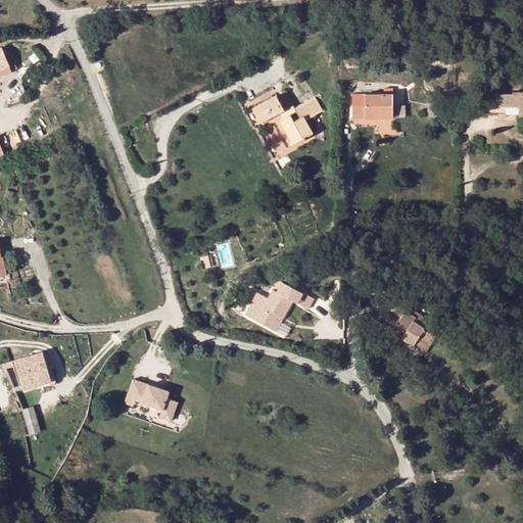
[(0,70),(10,67),(2,48),(0,49),(0,70)]
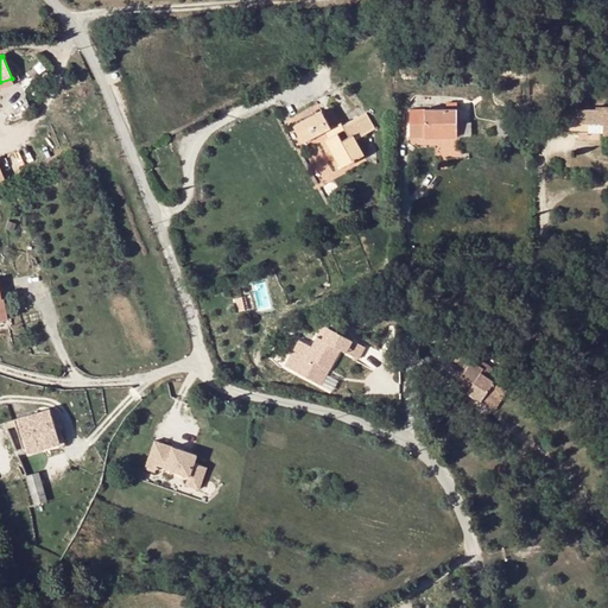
[(0,89),(14,84),(12,78),(0,82),(0,89)]
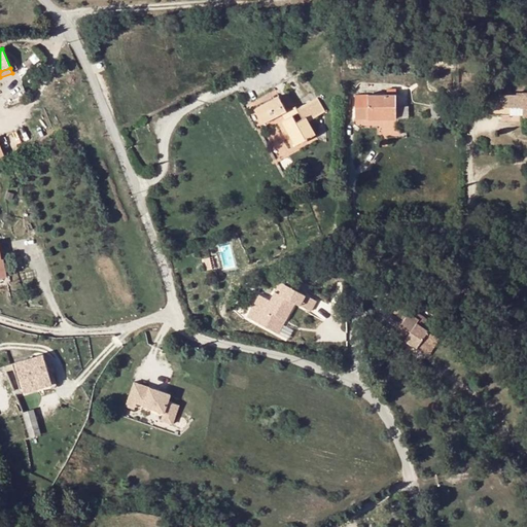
[(499,94),(499,90),(487,90),(487,114),(522,114),(522,115),(526,114),(526,92),(515,93),(515,94),(499,94)]
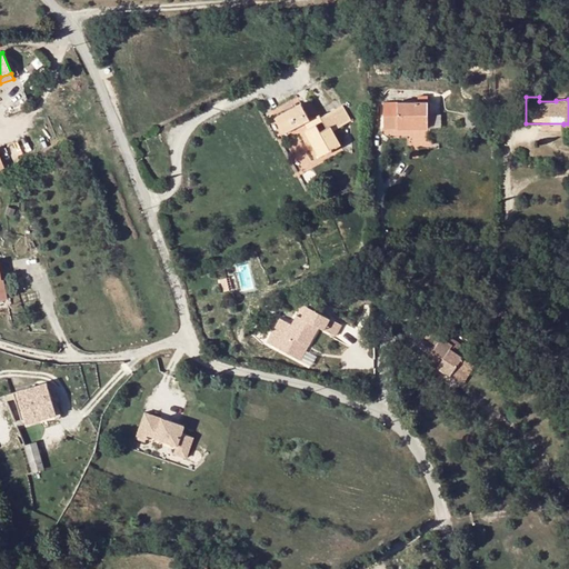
[(397,128),(426,128),(426,102),(382,102),(382,115),(396,115),(397,128)]
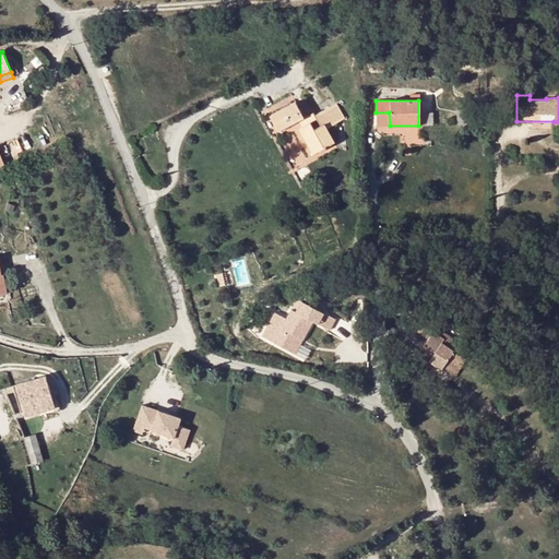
[(313,115),(316,118),(320,126),(313,129),(310,121),(307,116),(304,118),(295,103),(269,116),(277,131),(299,120),(302,126),(298,129),(312,153),(334,142),(325,128),(336,122),(328,107),(313,115)]
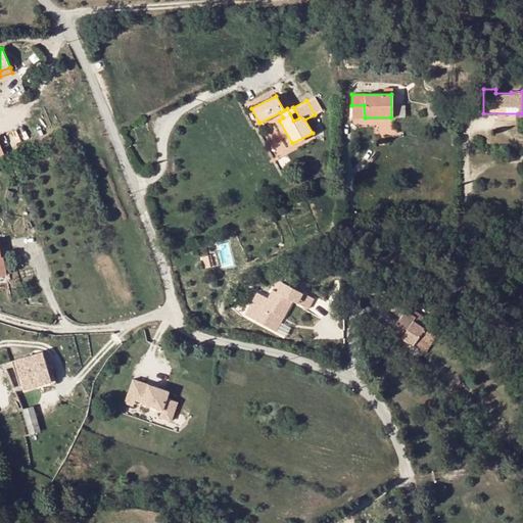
[(306,100),(315,114),(322,110),(314,96),(306,100)]
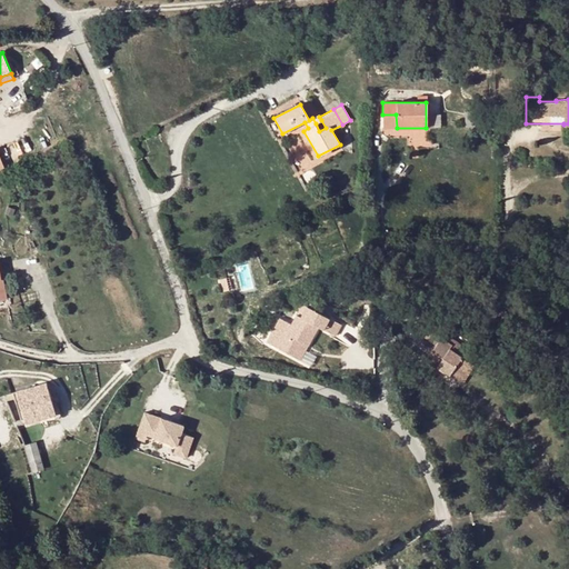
[(465,126),(473,126),(473,112),(465,112),(465,126)]
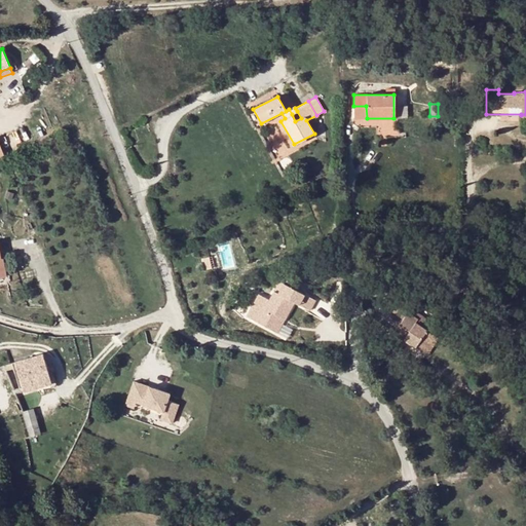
[(292,114),(297,111),(295,108),(294,106),(289,109),(292,114)]
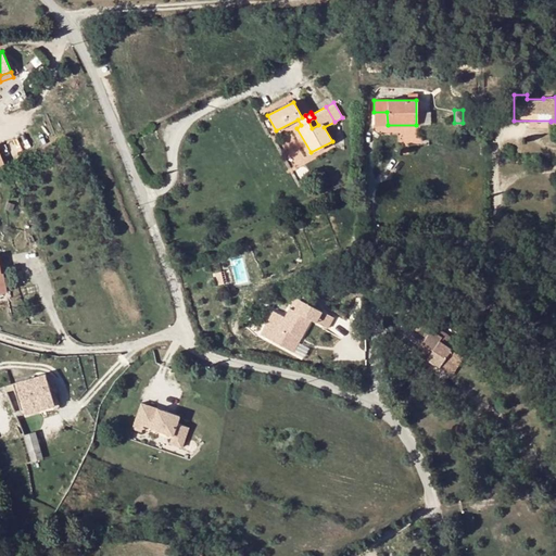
[(374,112),(374,125),(388,125),(387,112),(374,112)]
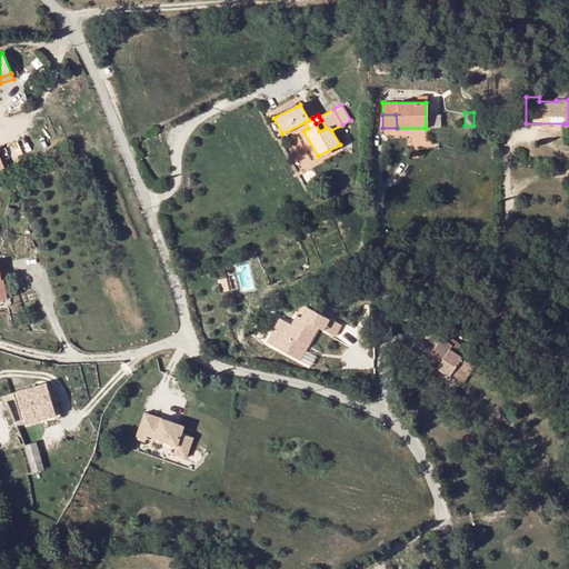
[(328,320),(306,308),(300,318),(318,328),(322,330),(328,320)]
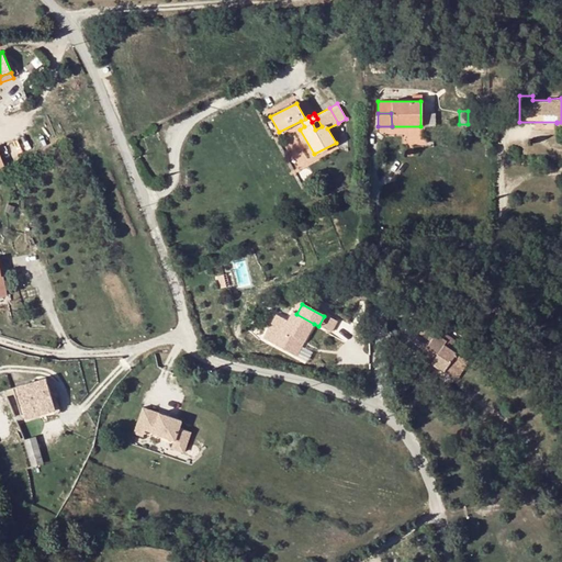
[(446,308),(442,316),(453,321),(457,314),(446,308)]
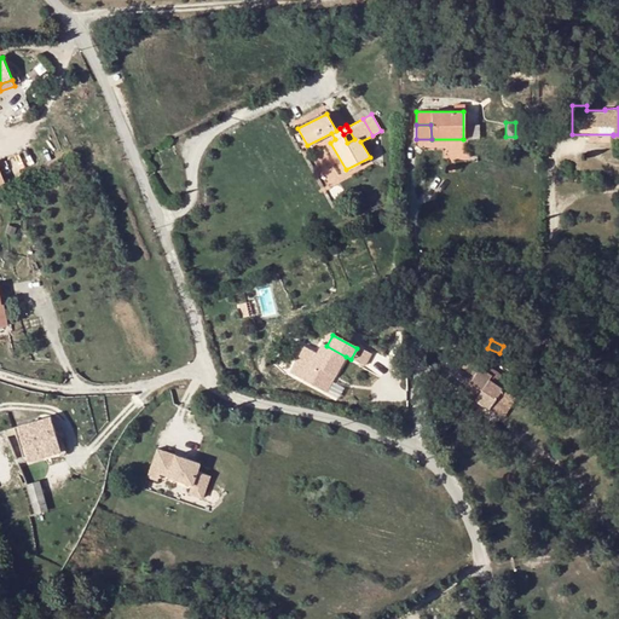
[(302,380),(320,389),(329,374),(333,376),(335,376),(346,357),(327,346),(322,343),(302,380)]
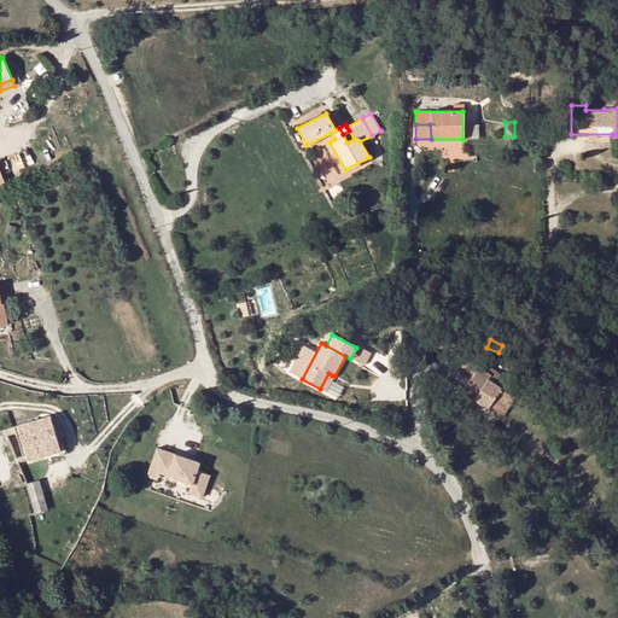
[(279,362),(270,369),(278,377),(286,369),(279,362)]
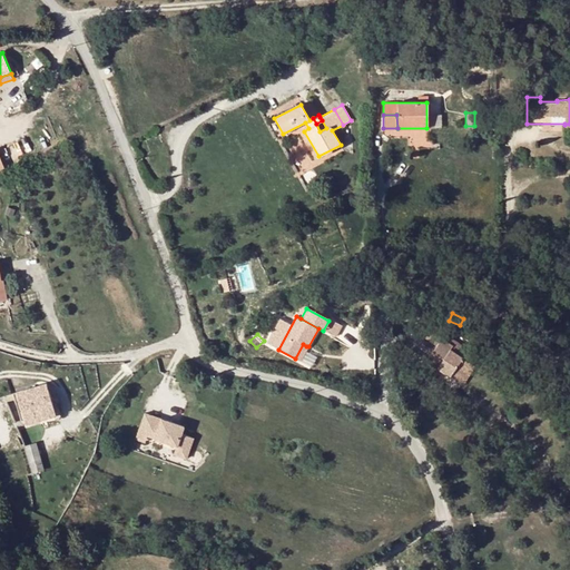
[(443,337),(428,360),(450,375),(463,357),(451,349),(453,345),(443,337)]
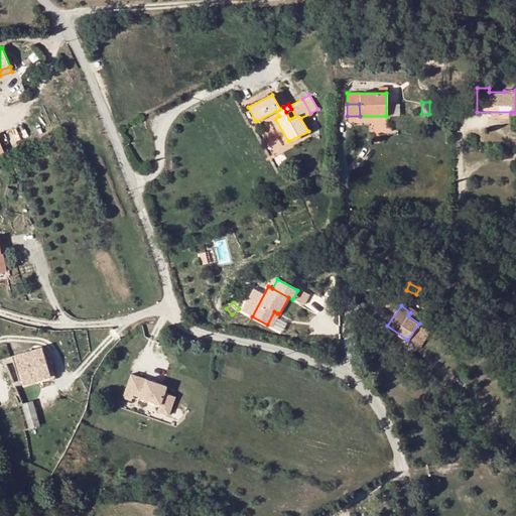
[(270,327),(277,313),(274,311),(267,325),(270,327)]
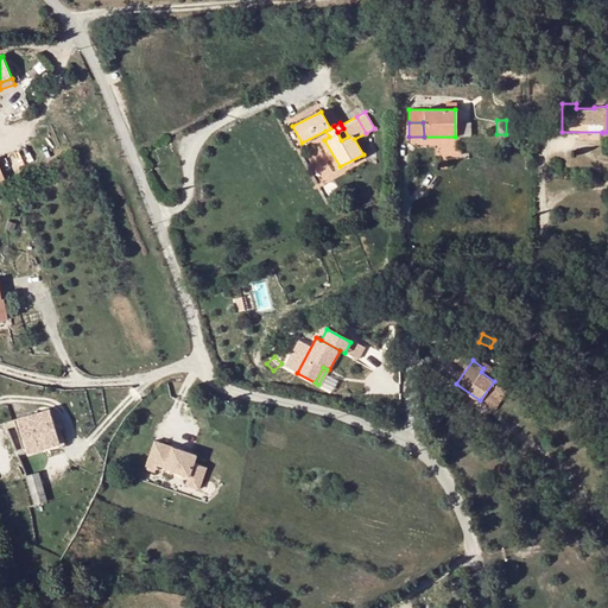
[(454,382),(437,372),(431,380),(436,382),(448,391),(454,382)]
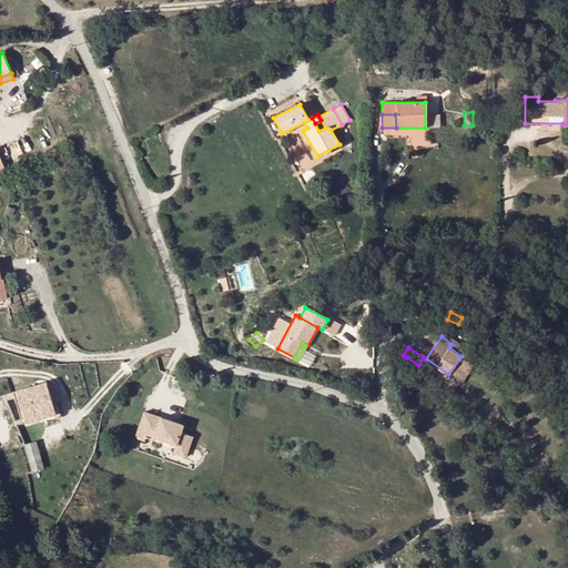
[(462,356),(448,374),(460,383),(474,364),(462,356)]
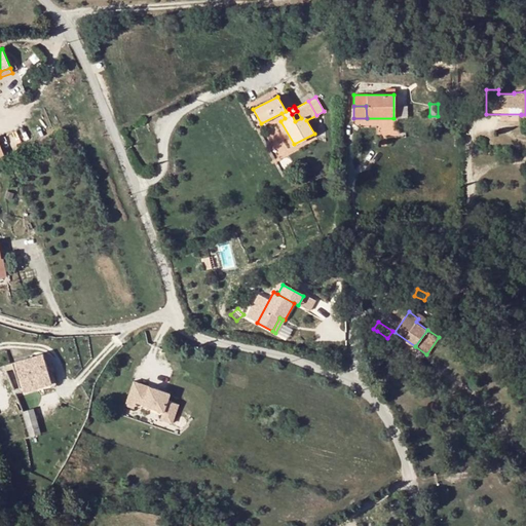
[(17,363),(24,386),(39,381),(40,387),(42,386),(43,389),(53,386),(55,382),(52,372),(49,373),(44,359),(43,354),(17,363)]
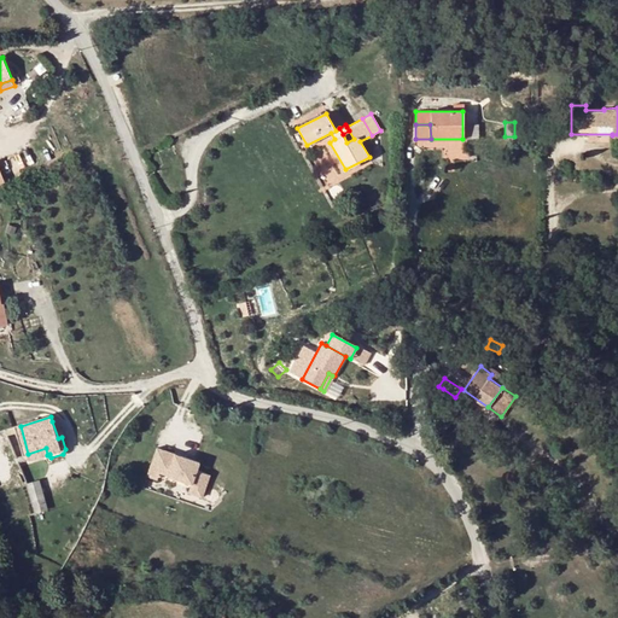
[(482,432),(490,441),(496,433),(489,425),(482,432)]
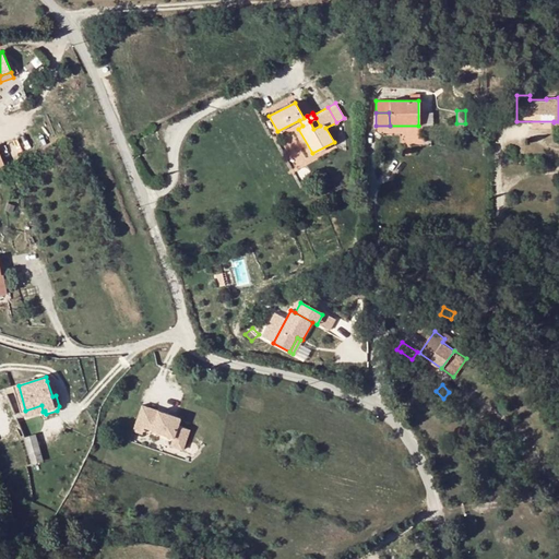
[(43,412),(42,405),(25,411),(19,385),(14,387),(23,417),(43,412)]
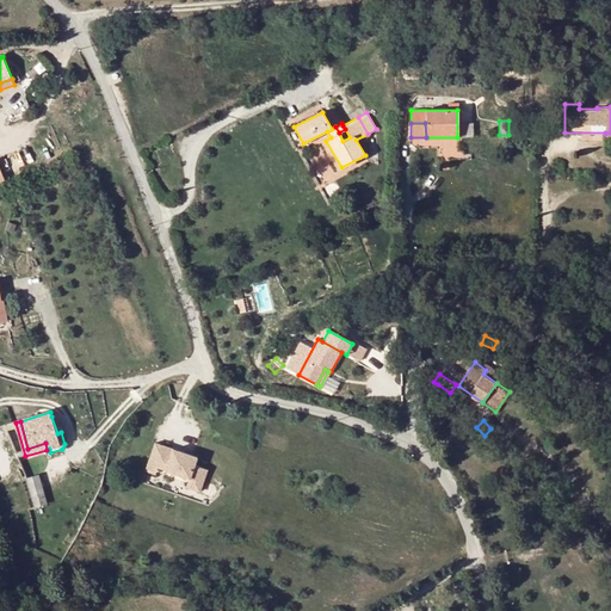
[(159,442),(153,458),(164,462),(162,466),(195,475),(191,486),(204,489),(211,467),(198,463),(201,455),(159,442)]
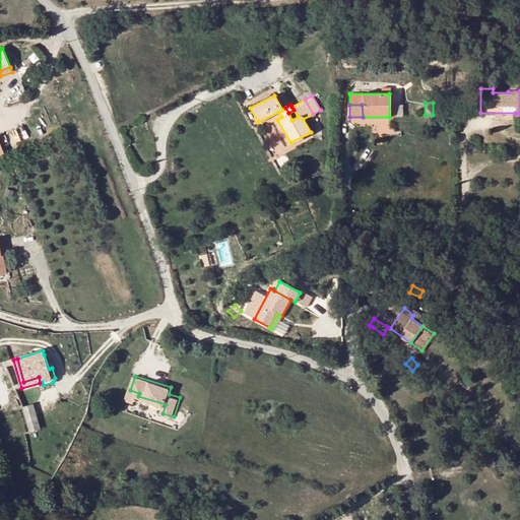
[(102,378),(94,388),(103,393),(109,383),(102,378)]
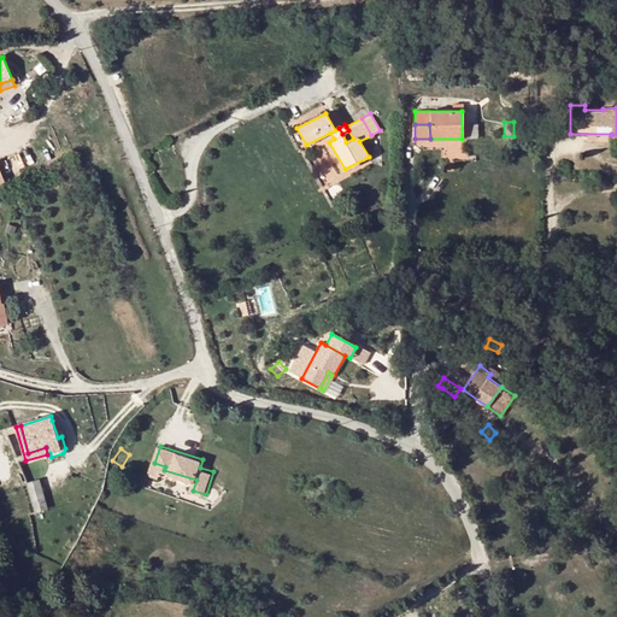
[(151,477),(160,480),(164,470),(165,466),(154,463),(151,477)]
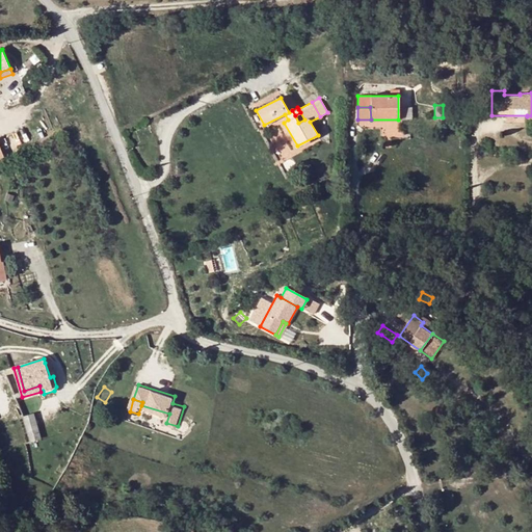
[(32,443),(43,440),(42,436),(35,414),(25,418),(32,443)]
